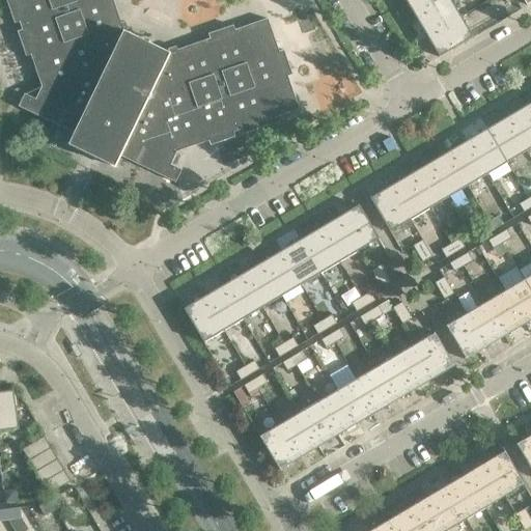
[(5,0),(6,0),(14,24),(19,22),(22,31),(18,33),(26,56),(30,55),(42,88),(35,101),(24,94),(19,107),(73,134),(67,145),(115,169),(120,157),(175,184),(182,171),(170,165),(175,152),(208,141),(211,146),(217,144),(234,138),(232,133),(242,130),(244,135),(267,127),(266,121),(299,110),(287,77),(291,75),(284,51),(279,53),(268,20),(233,31),(232,26),(208,34),(211,39),(169,54),(123,31),(112,0),(5,0)]
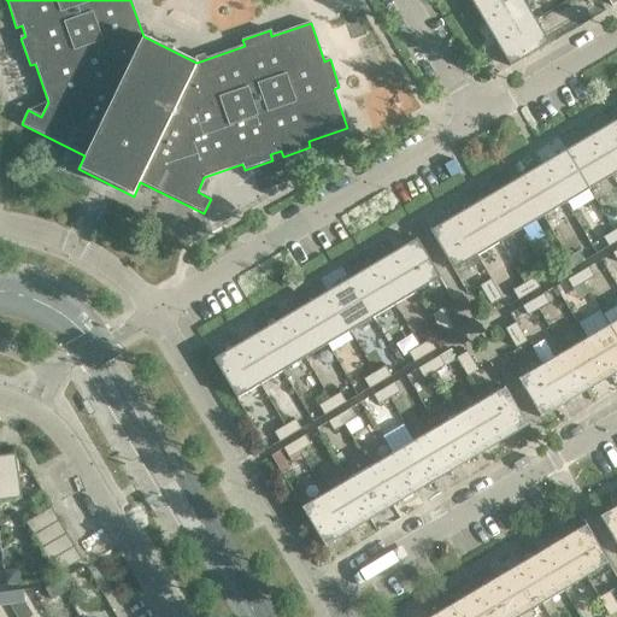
[(518,0),(470,0),(483,22),(518,0)]
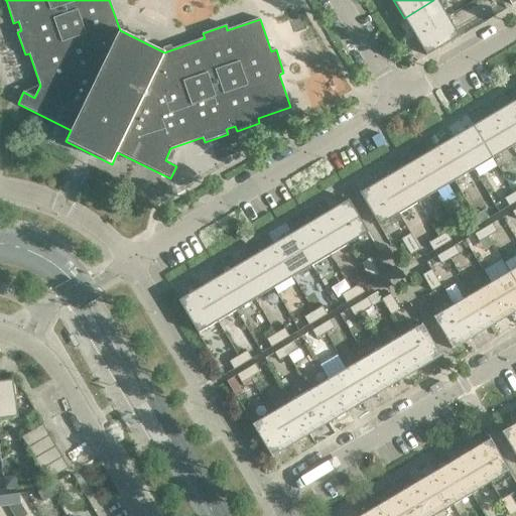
[(447,17),(437,0),(433,0),(404,18),(415,36),(447,17)]
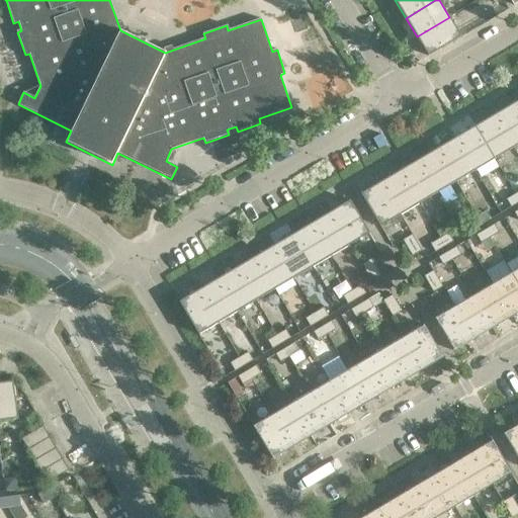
[(461,36),(449,17),(417,36),(428,57),(461,36)]
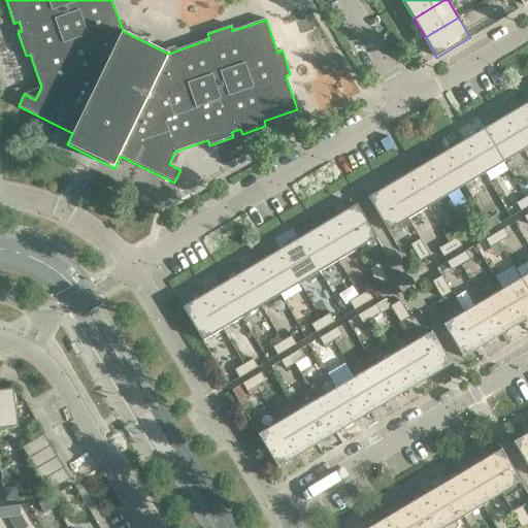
[(527,147),(527,114),(523,106),(503,118),(523,151),(527,147)]
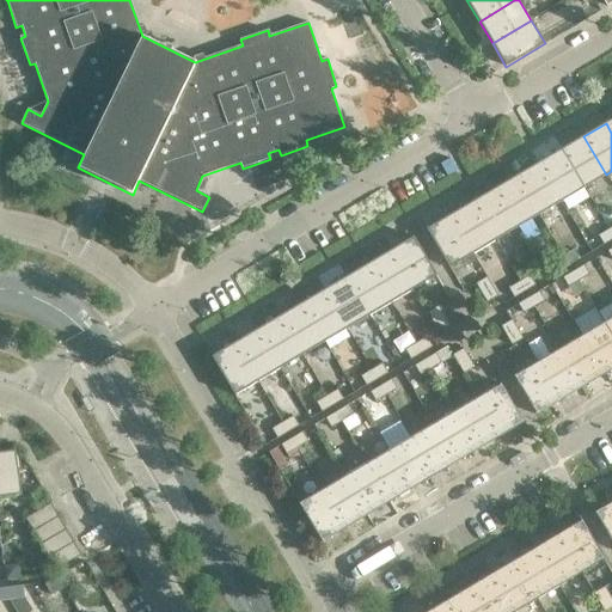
[(606,175),(583,136),(562,150),(585,188),(606,175)]
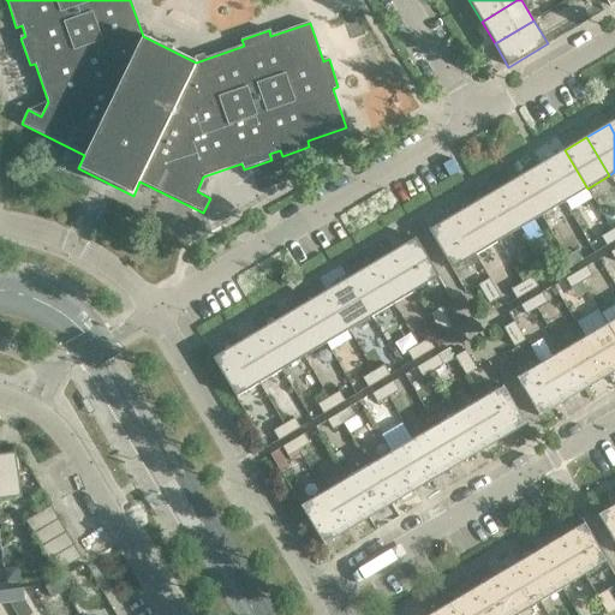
[(587,189),(565,150),(542,163),(565,202),(587,189)]
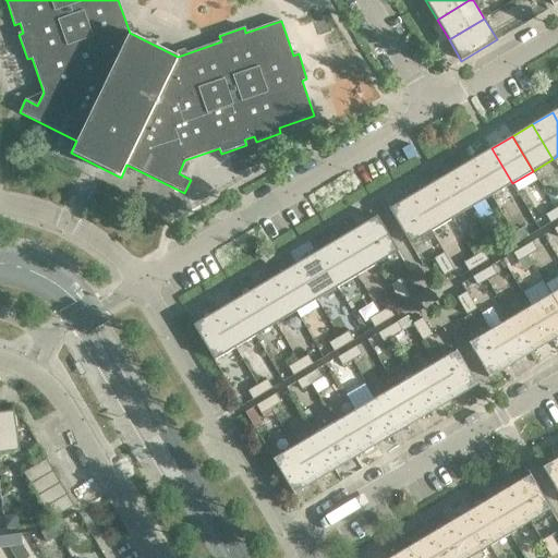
[(512,183),(492,148),(471,160),(492,196),(512,183)]
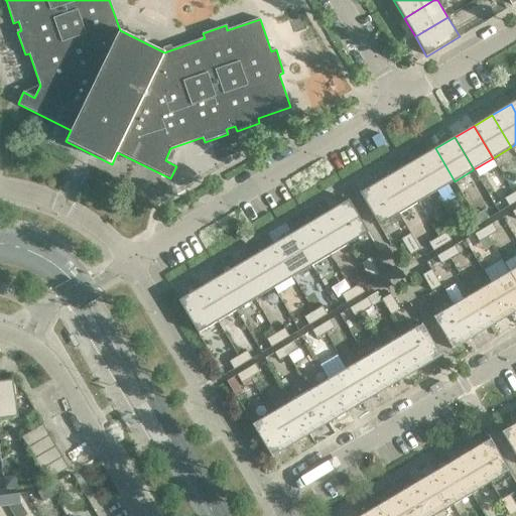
[(455,181),(435,148),(416,159),(436,192),(455,181)]
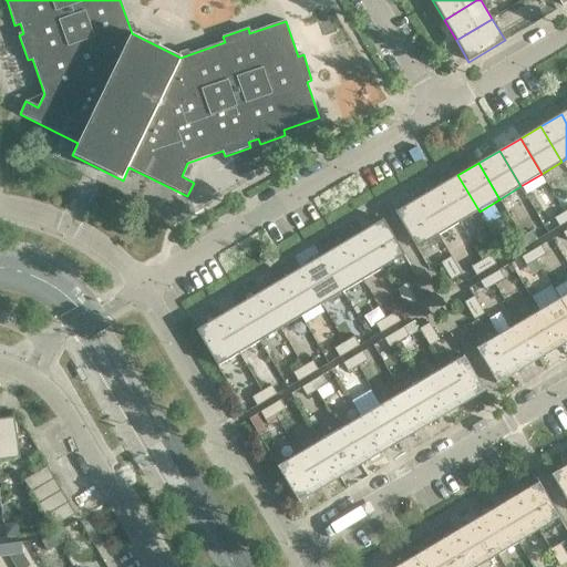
[(480,212),(457,175),(437,187),(459,224),(480,212)]
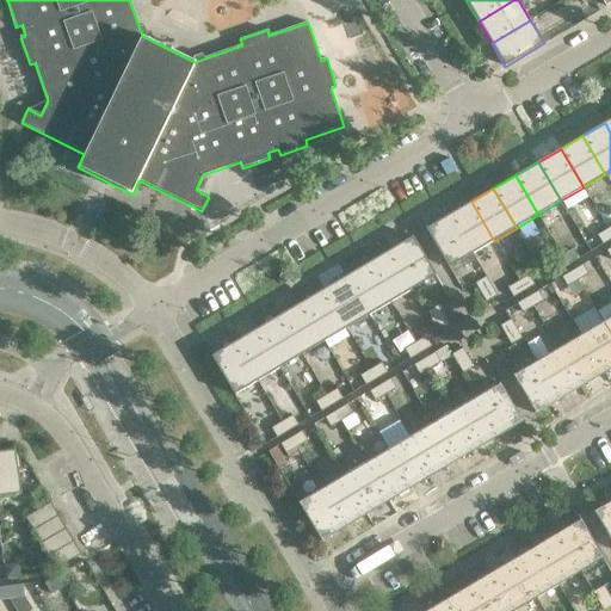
[(494,241),(471,202),(449,215),(471,254),(494,241)]
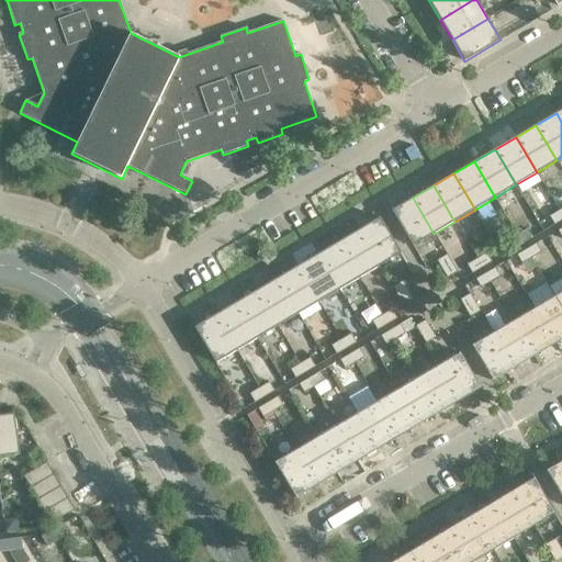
[(434,234),(413,198),(392,211),(413,246),(434,234)]
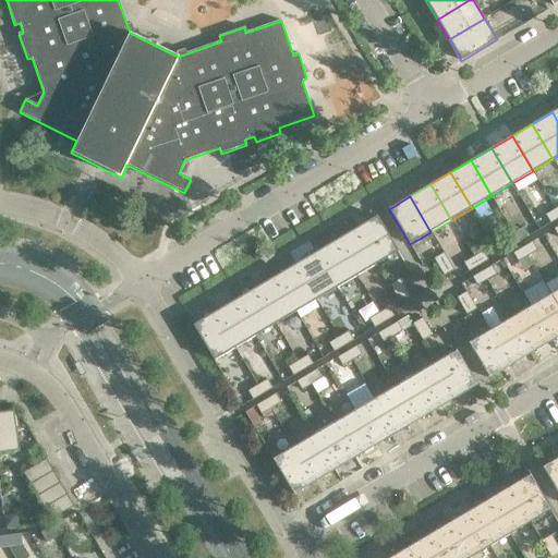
[(557,219),(557,214),(555,209),(545,215),(550,223),(557,219)]
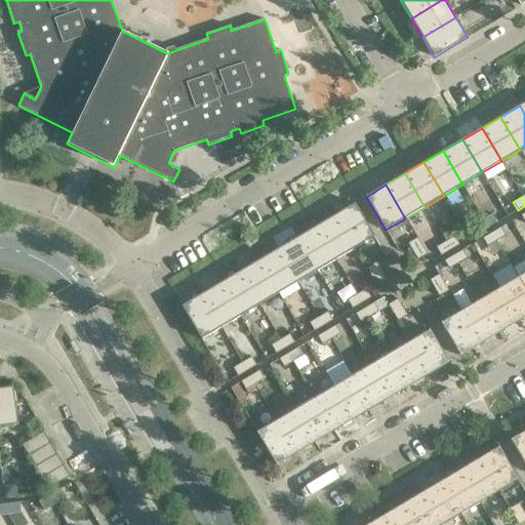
[(374,237),(355,203),(335,215),(355,248),(374,237)]
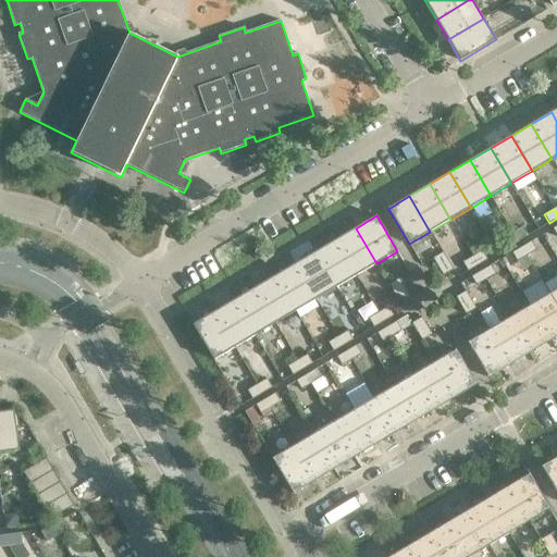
[(523,227),(514,233),(518,242),(528,236),(523,227)]
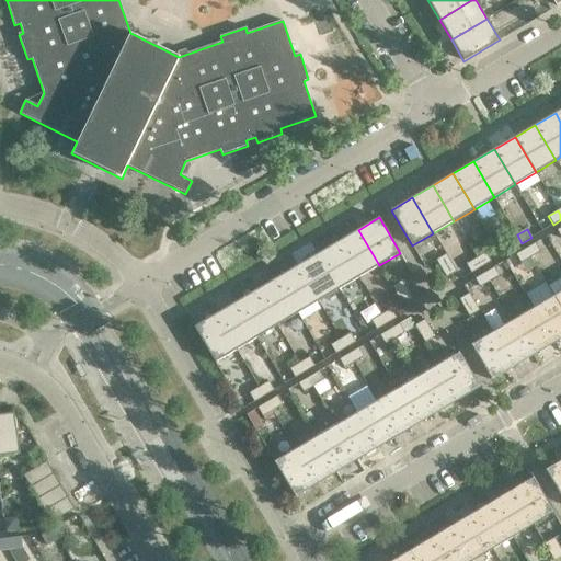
[(379,265),(358,230),(338,242),(358,277),(379,265)]
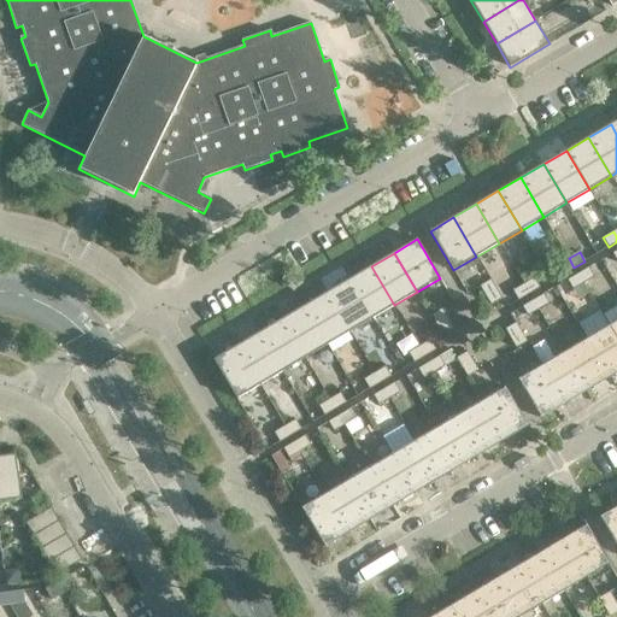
[(574,268),(569,258),(558,264),(563,274),(574,268)]
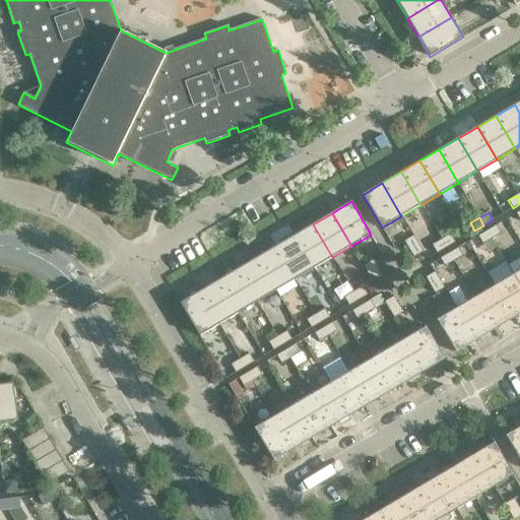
[(332,257),(313,224),(294,236),(314,268),(332,257)]
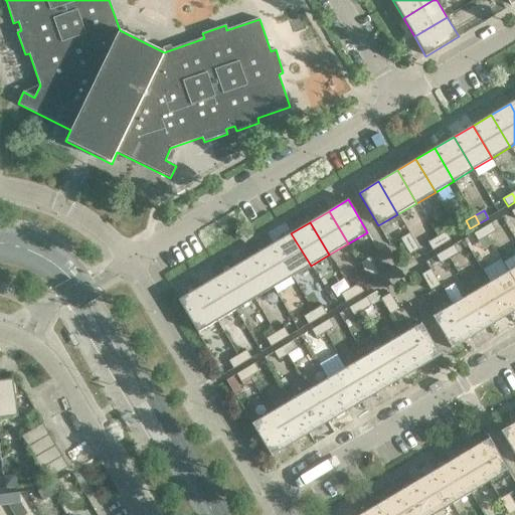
[(491,223),(483,228),(487,236),(496,231),(491,223)]
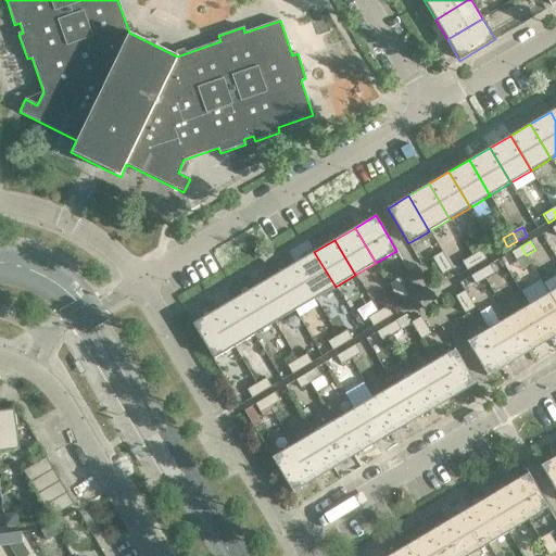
[(526,255),(521,247),(512,253),(516,262),(526,255)]
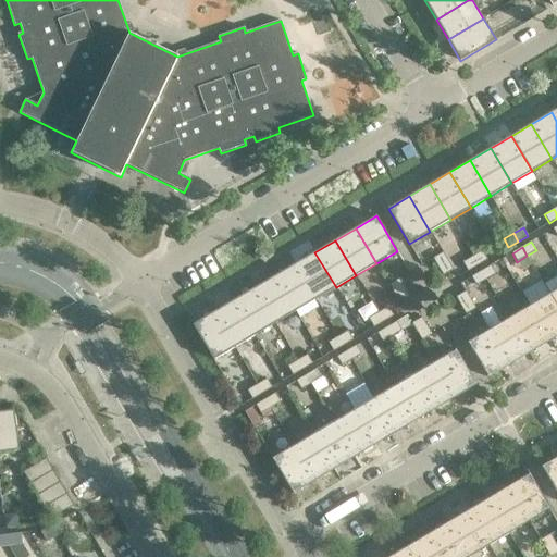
[(483,251),(473,257),(478,265),(487,260),(483,251)]
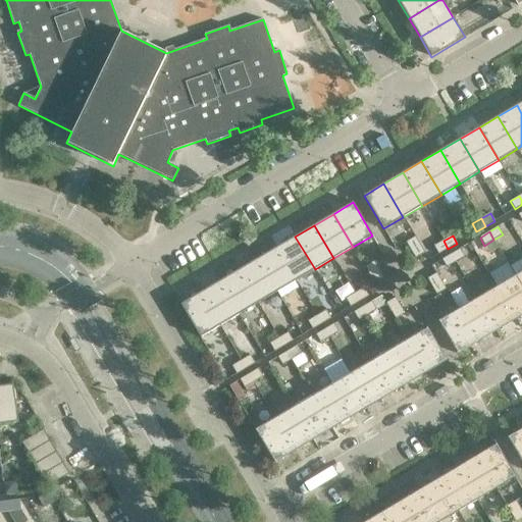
[(315,269),(295,237),(276,248),(296,280),(315,269)]
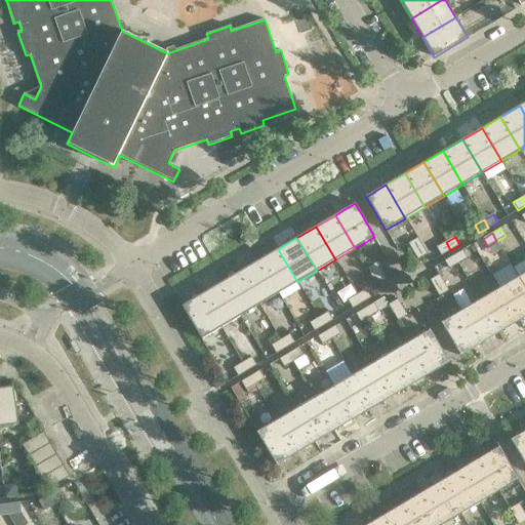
[(417,238),(408,244),(412,252),(422,246),(417,238)]
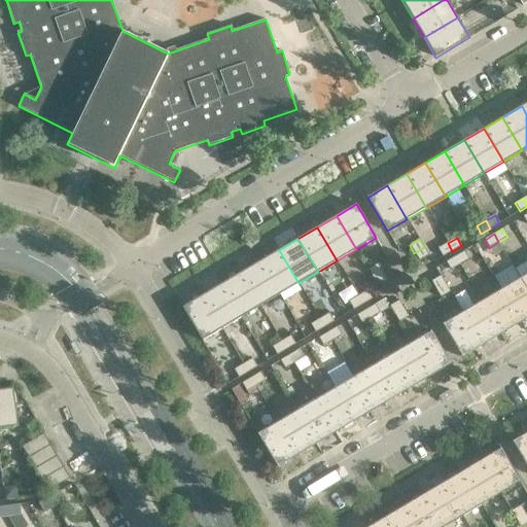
[(452,251),(448,243),(438,249),(443,256),(452,251)]
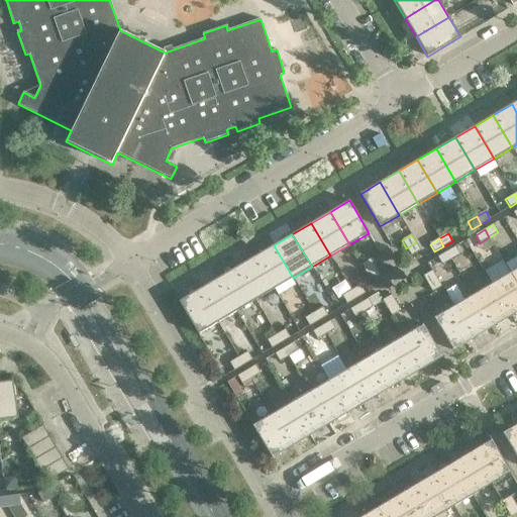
[(420,250),(416,242),(406,248),(411,255),(420,250)]
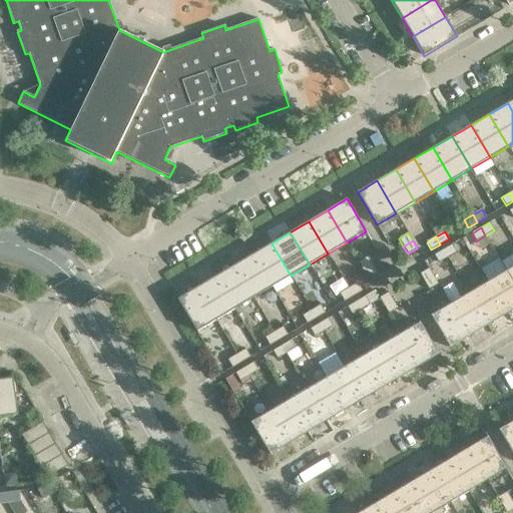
[(291,276),(272,243),(252,254),(273,287),(291,276)]
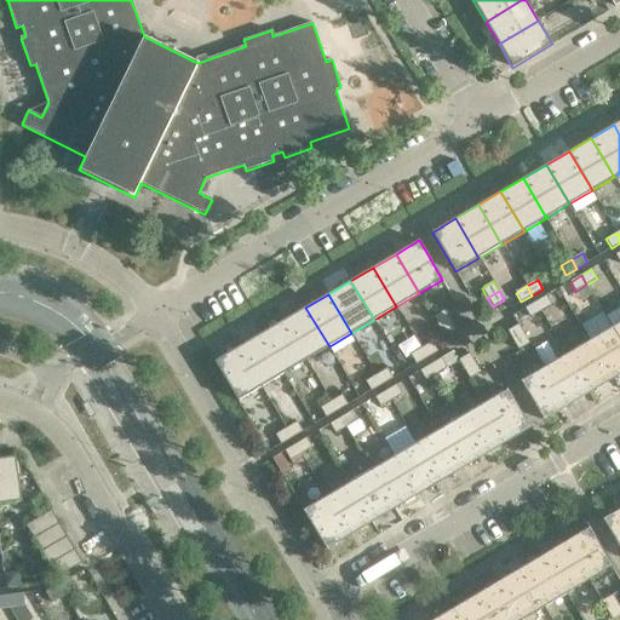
[(546,296),(535,302),(541,311),(552,305),(546,296)]
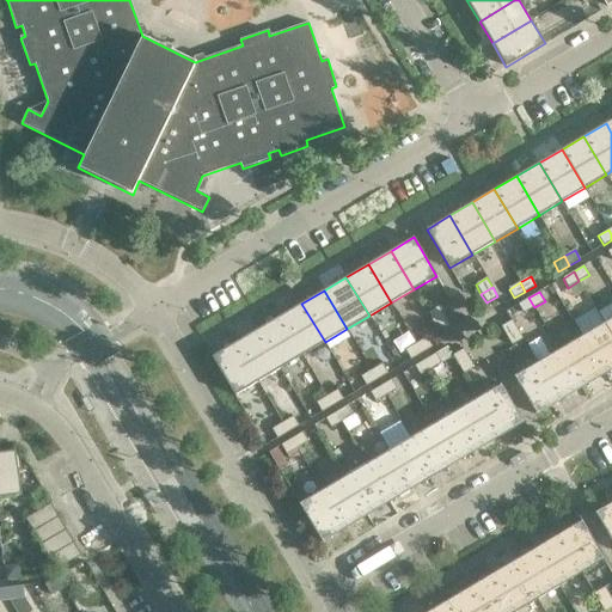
[(534,307),(528,298),(518,305),(524,314),(534,307)]
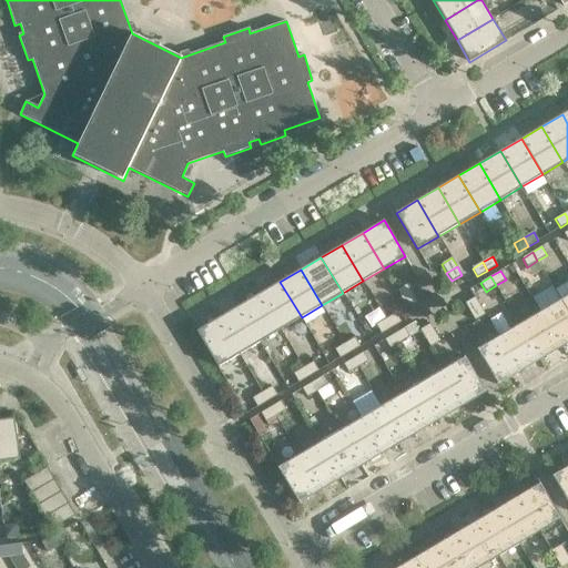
[(302,317),(280,282),(260,294),(281,330),(302,317)]
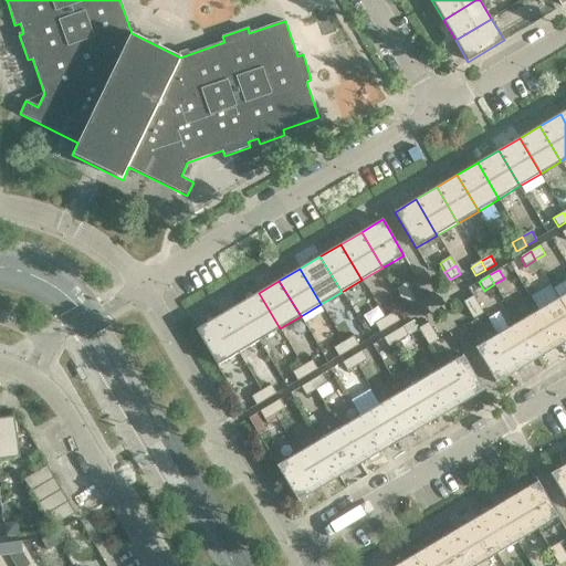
[(410,292),(405,283),(395,289),(400,297),(410,292)]
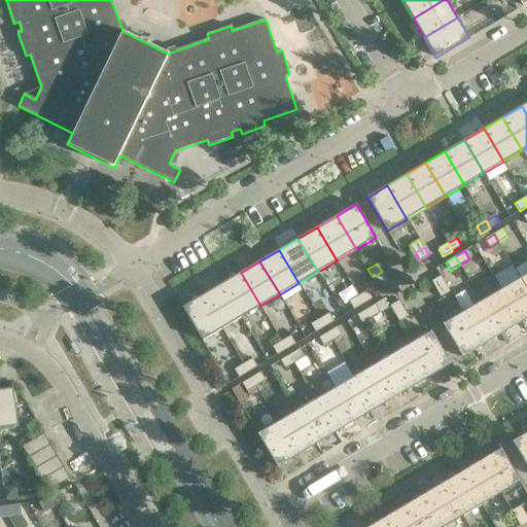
[(387,280),(382,272),(373,277),(378,285),(387,280)]
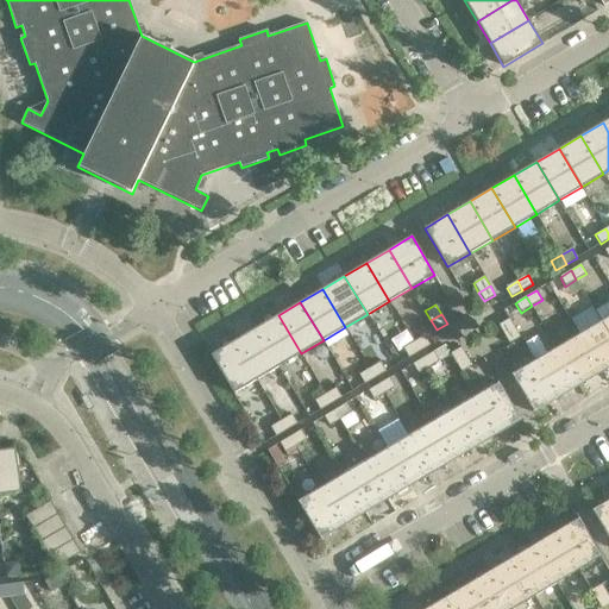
[(301,353),(278,315),(256,328),(278,366),(301,353)]
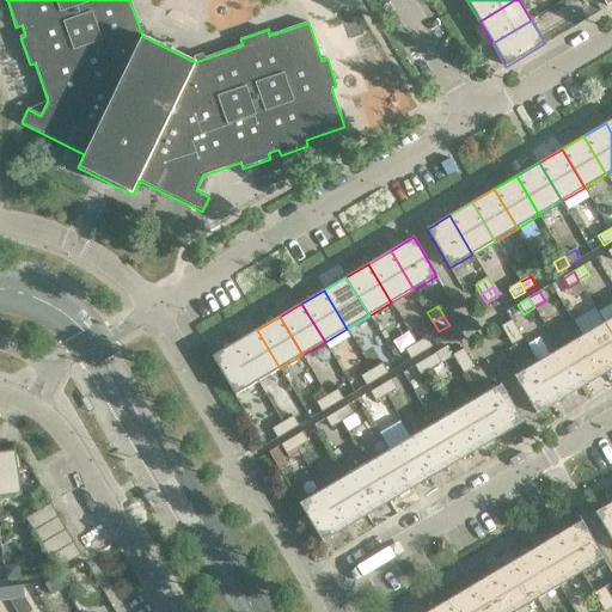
[(512,320),(510,322),(501,326),(507,336),(518,330),(512,320)]
